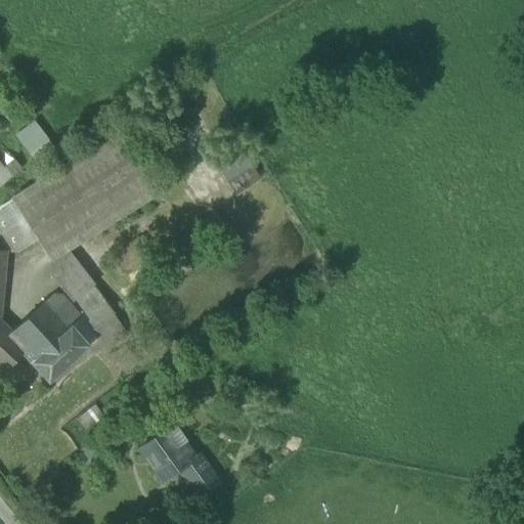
[(14,136),(32,160),(53,147),(35,122),(14,136)]
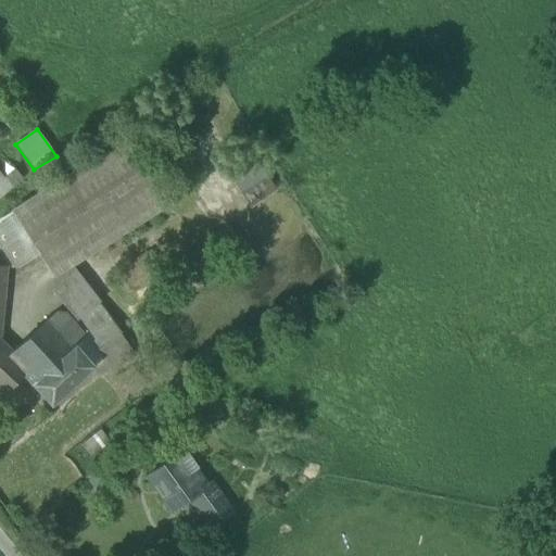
[(41,256),(53,276),(70,266),(164,207),(123,142),(13,213),(33,244),(41,256)]
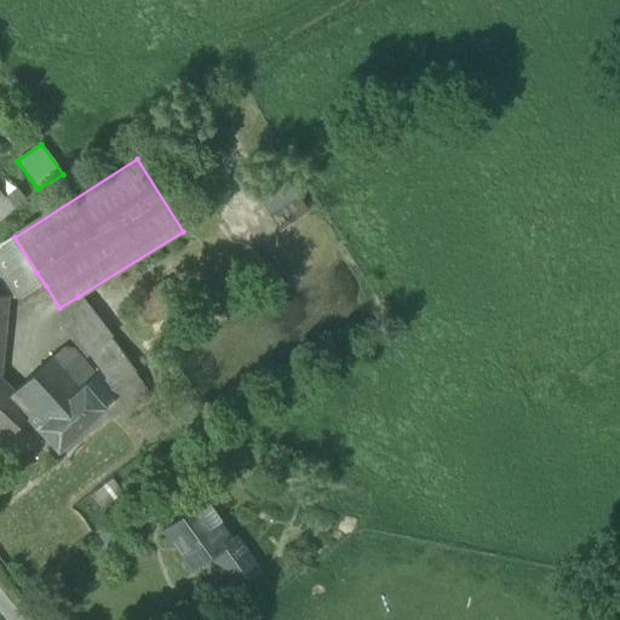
[(254,187),(277,224),(302,210),(277,172),(254,187)]
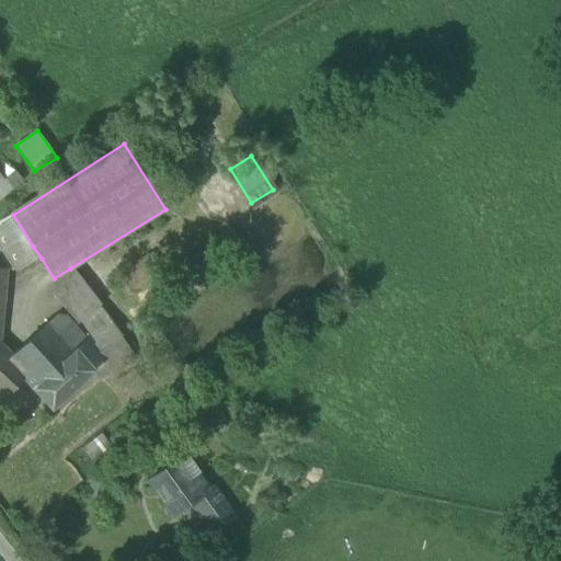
[(0,174),(0,199),(22,181),(15,173),(6,182),(0,174)]
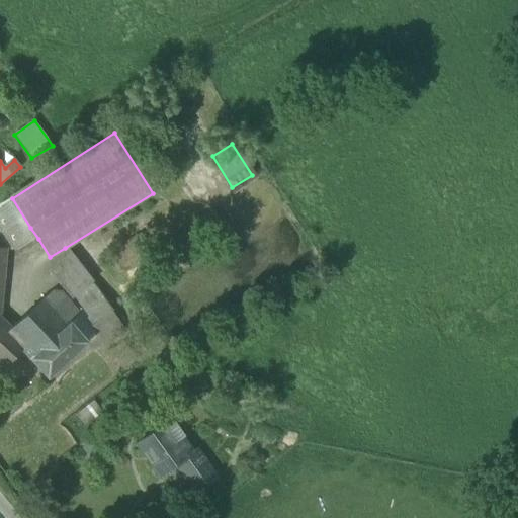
[(0,205),(0,248),(7,249),(30,228),(12,198),(0,205)]
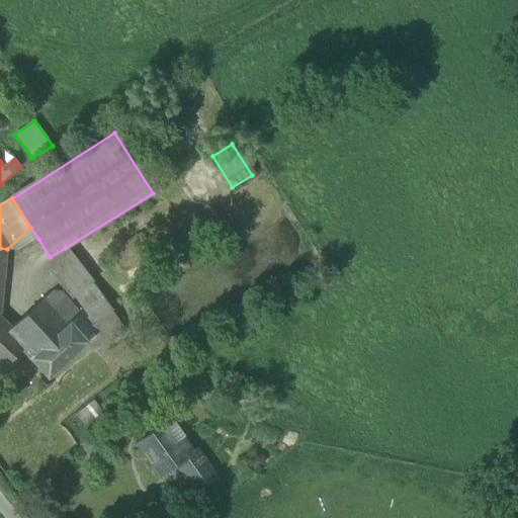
[(7,249),(20,250),(38,239),(30,228),(7,249)]
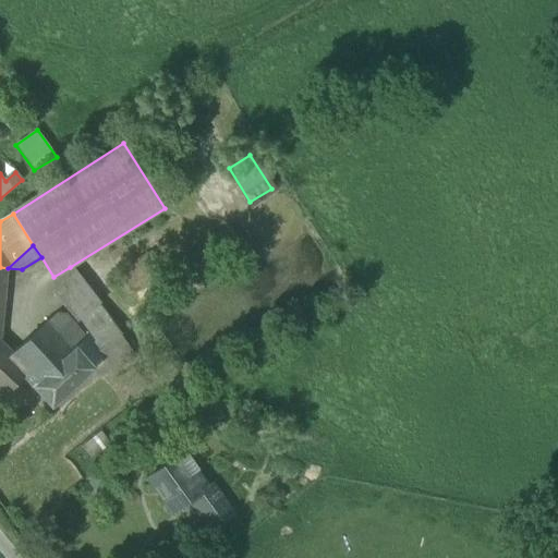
[(153,252),(124,269),(135,284),(162,267),(153,252)]
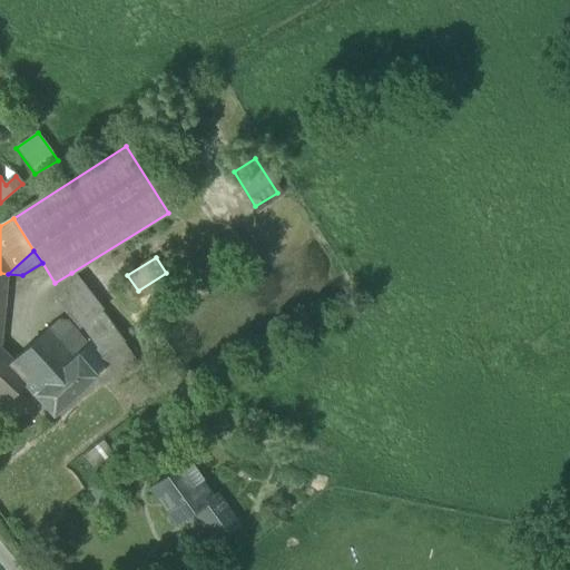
[(8,274),(0,273),(0,357),(8,365),(13,361),(1,349),(8,274)]
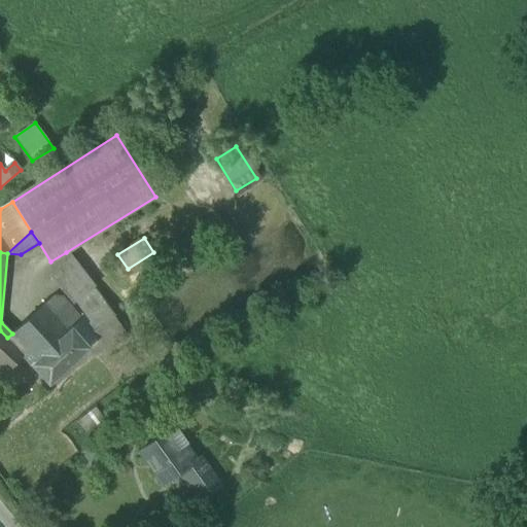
[(93,288),(66,252),(50,261),(50,279),(74,305),(76,302),(93,288)]
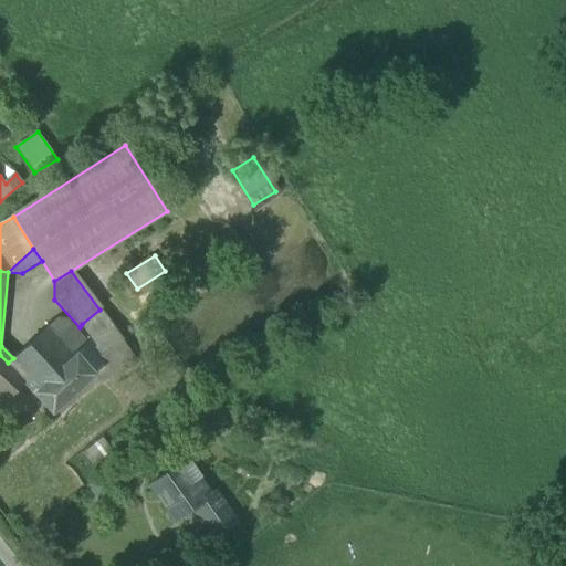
[(116,334),(100,310),(82,324),(98,347),(116,334)]
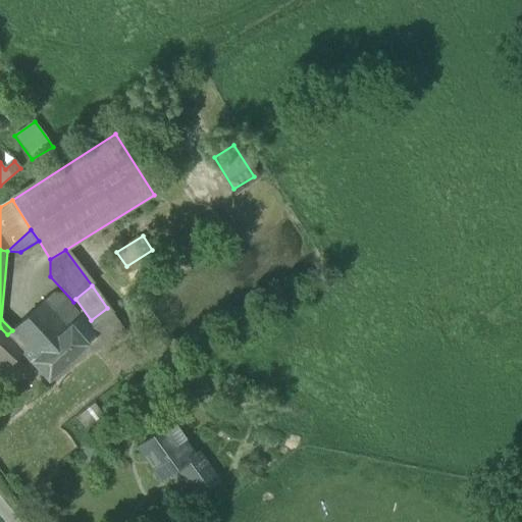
[(30,362),(70,325),(79,318),(79,317),(60,297),(51,296),(12,330),(7,334),(6,336),(21,353),(30,362)]
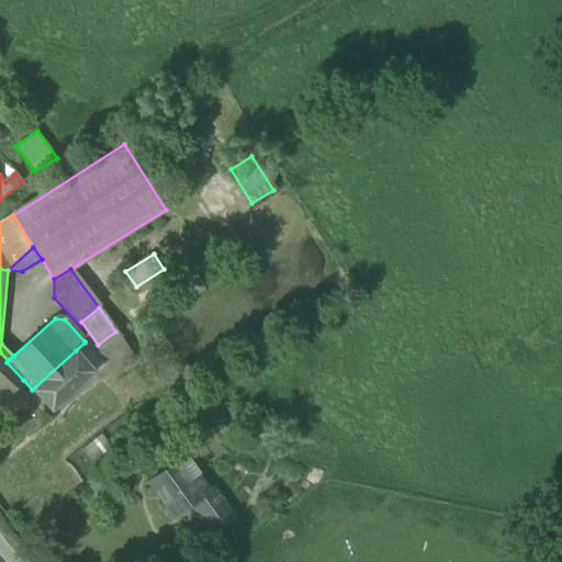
[(136,359),(115,332),(98,345),(96,346),(94,347),(104,361),(114,374),(136,359)]
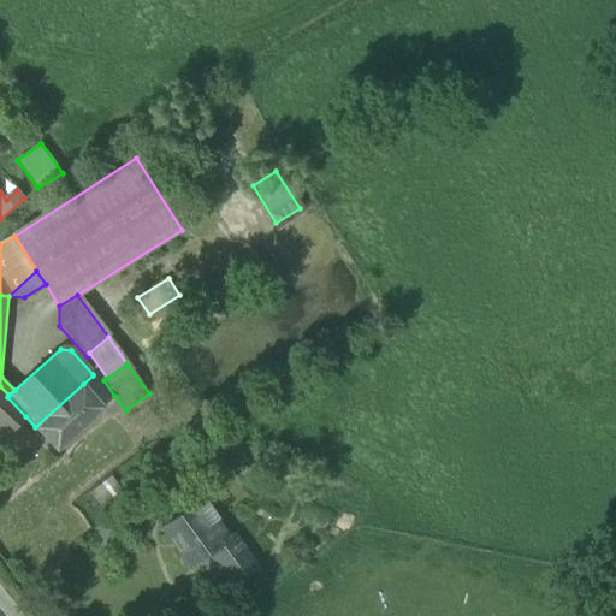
[(98,369),(93,374),(93,375),(83,384),(102,407),(114,396),(104,380),(105,379),(98,369)]
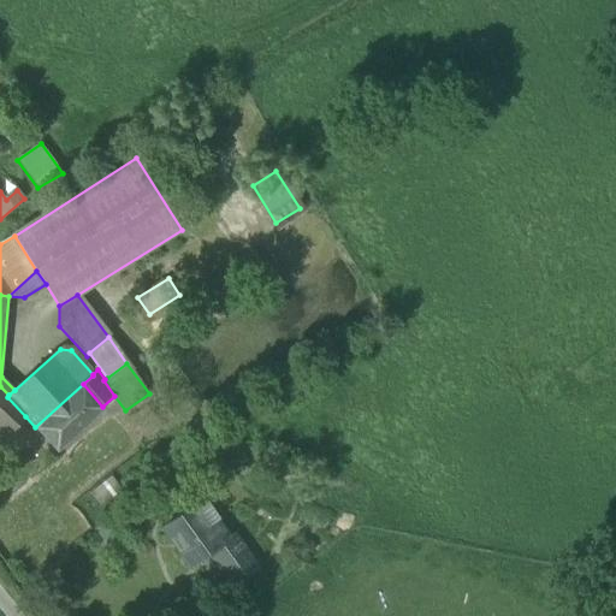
[(35,427),(57,451),(104,408),(102,407),(83,384),(35,427)]
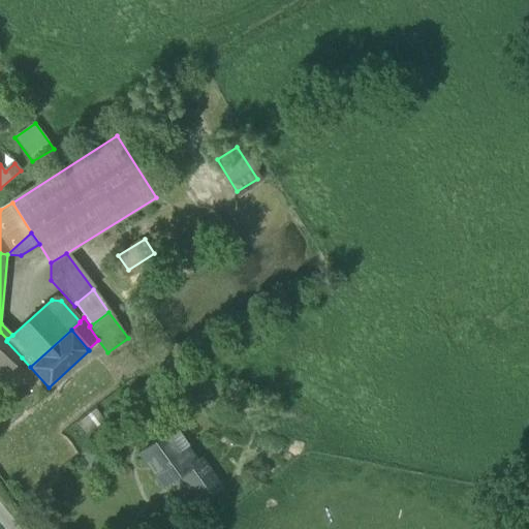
[(22,358),(6,341),(0,349),(0,371),(5,376),(22,358)]
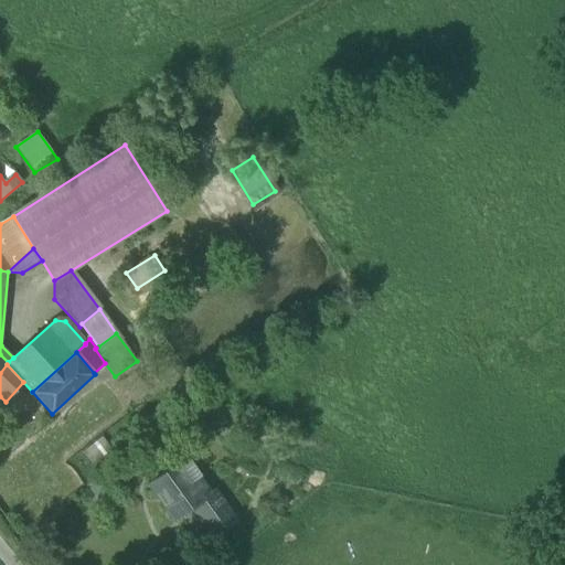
[(85,451),(92,461),(110,448),(103,438),(85,451)]
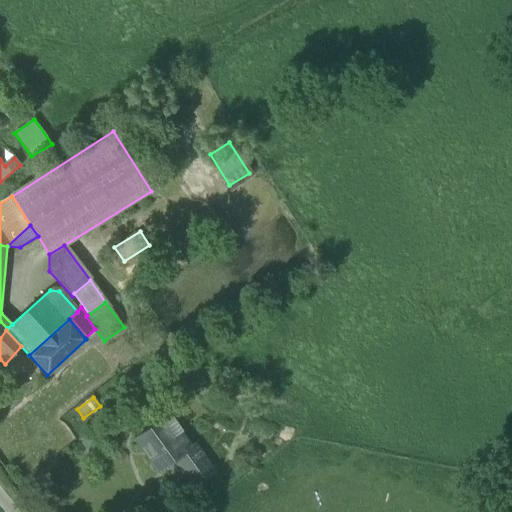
[(174,460),(194,487),(216,471),(195,444),(191,447),(168,415),(136,439),(159,470),(174,460)]
